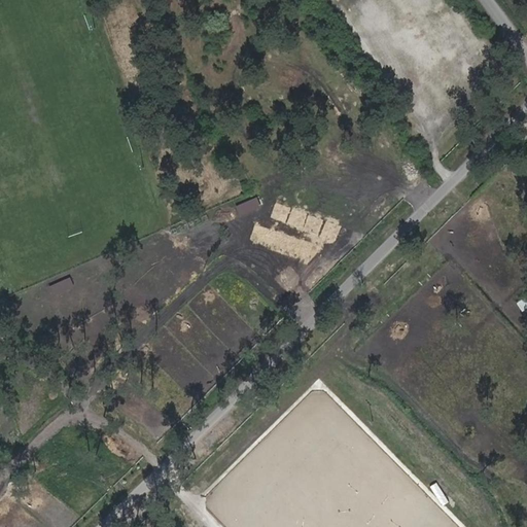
[(241,216),(262,208),(257,197),(237,205),(241,216)]
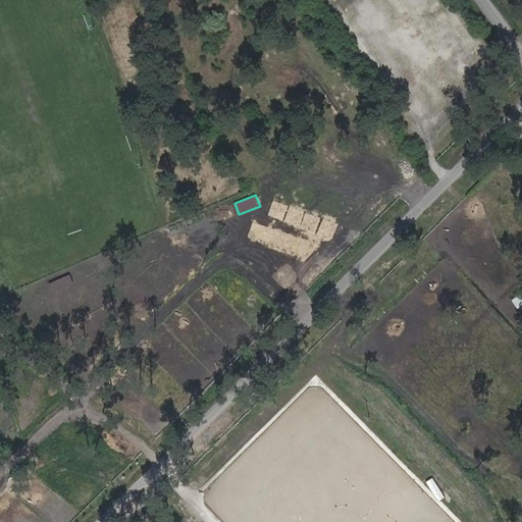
[(49,283),(54,295),(74,284),(69,273),(49,283)]
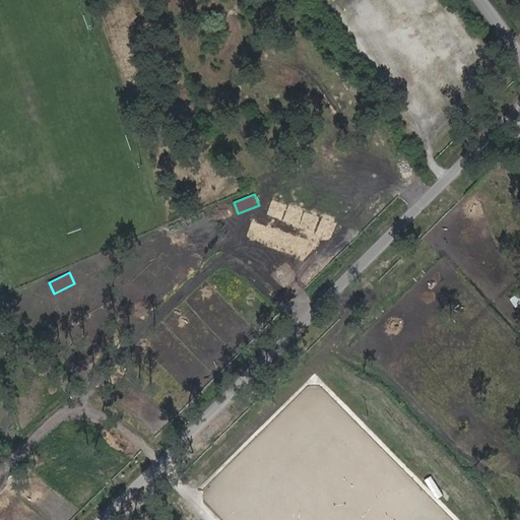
[(516,308),(519,304),(519,291),(510,299),(516,308)]
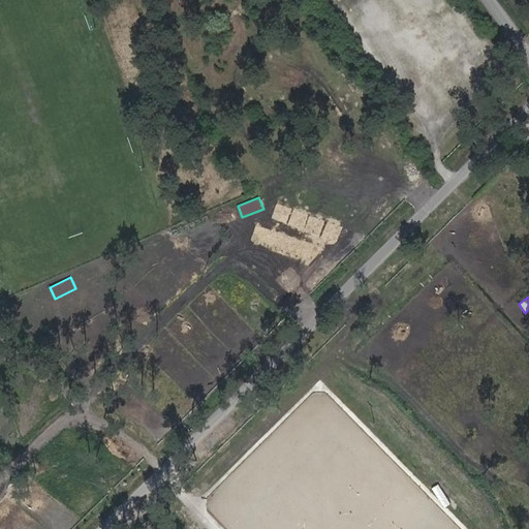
[(353,412),(356,423),(370,418),(366,408),(353,412)]
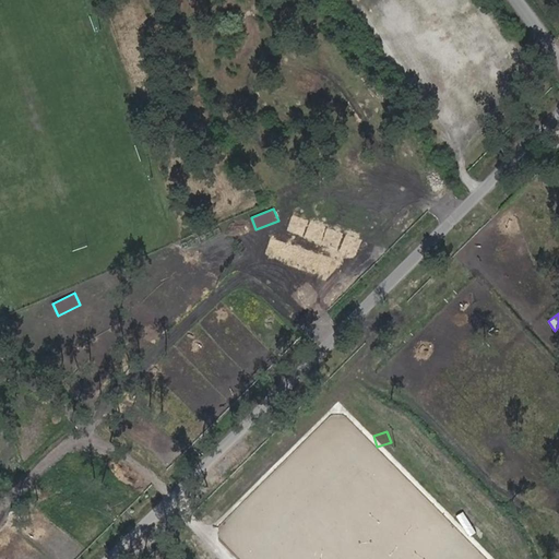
[(277,539),(283,549),(296,542),(289,532),(277,539)]
